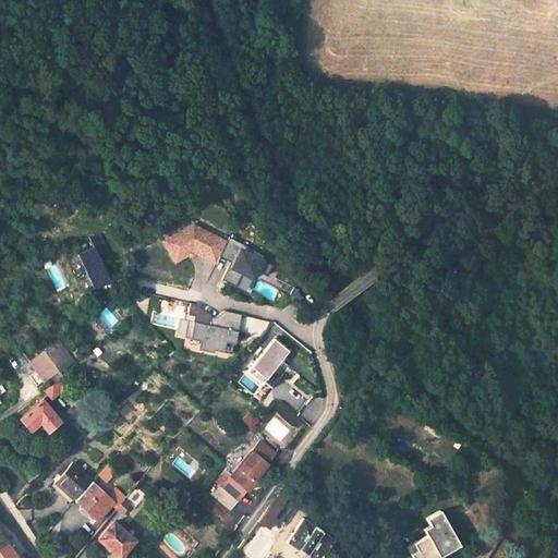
[(209,262),(221,241),(191,223),(157,242),(170,265),(192,252),(209,262)]
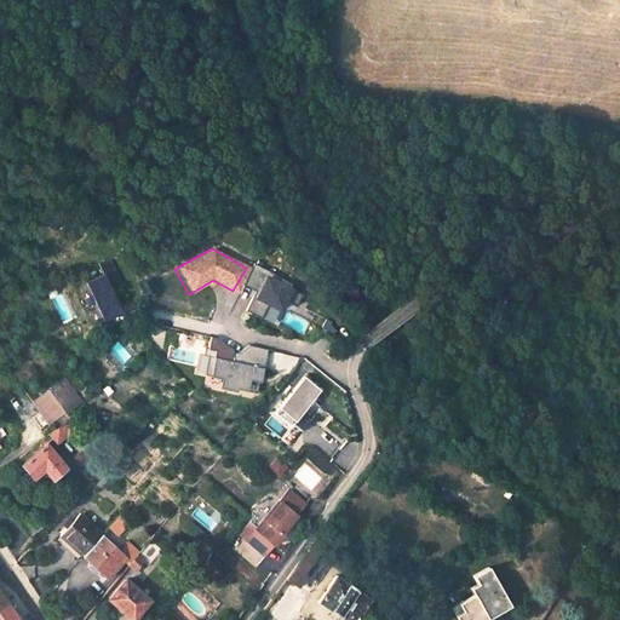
[(254,263),(244,283),(256,290),(246,309),(260,316),(268,302),(280,308),(285,299),(296,305),(302,294),(290,288),(292,282),(254,263)]
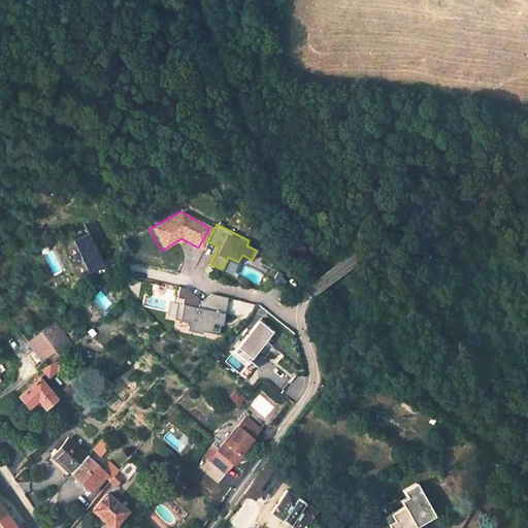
[(107,261),(98,237),(67,249),(77,273),(107,261)]
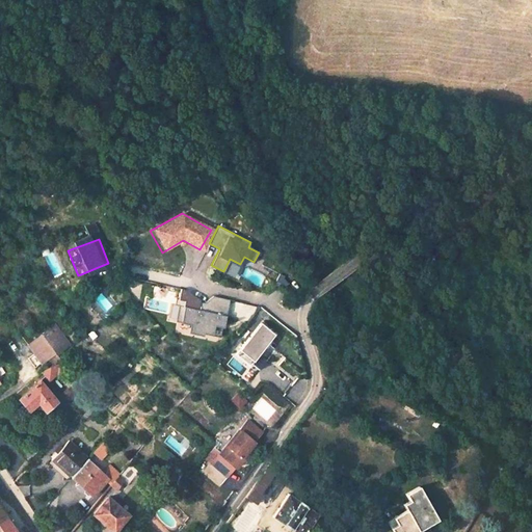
[(284,275),(278,273),(274,281),(280,283),(284,275)]
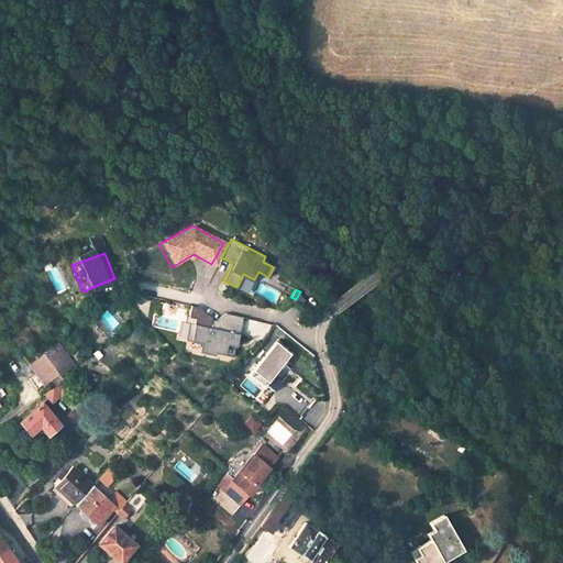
[(233,359),(245,319),(227,313),(217,322),(212,321),(210,329),(195,324),(197,319),(188,317),(187,321),(195,323),(190,337),(206,340),(202,350),(233,359)]
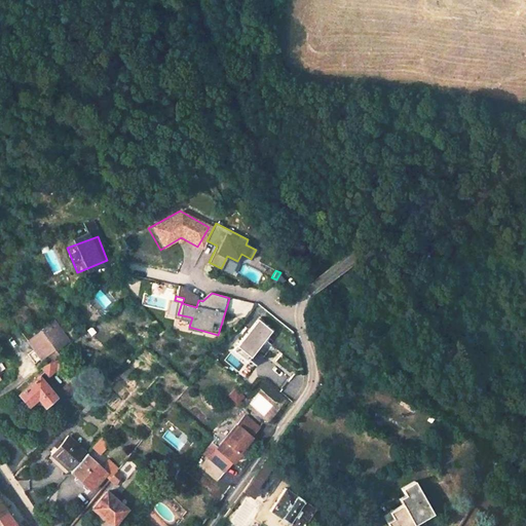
[(271,333),(258,321),(233,346),(256,368),(273,350),(263,341),(271,333)]
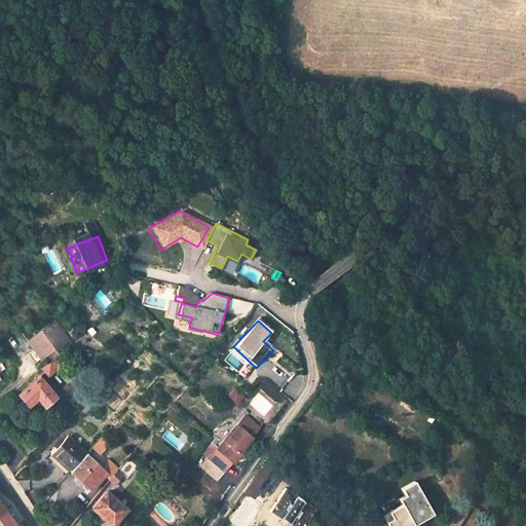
[(69,342),(57,322),(27,340),(33,349),(27,354),(33,364),(53,349),(54,351),(69,342)]
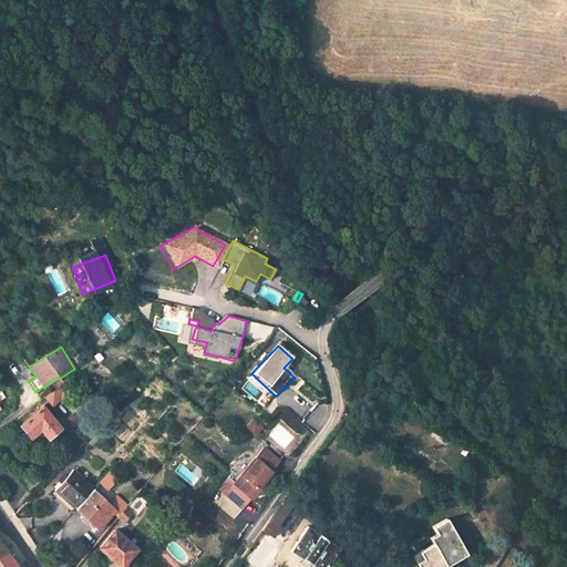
[(83,405),(63,380),(44,395),(48,401),(51,405),(60,398),(72,413),(83,405)]
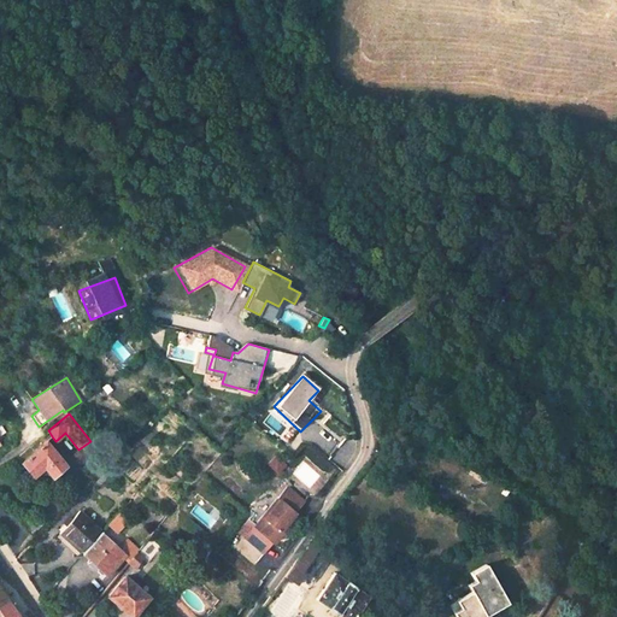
[(52,436),(48,430),(41,436),(45,441),(52,436)]
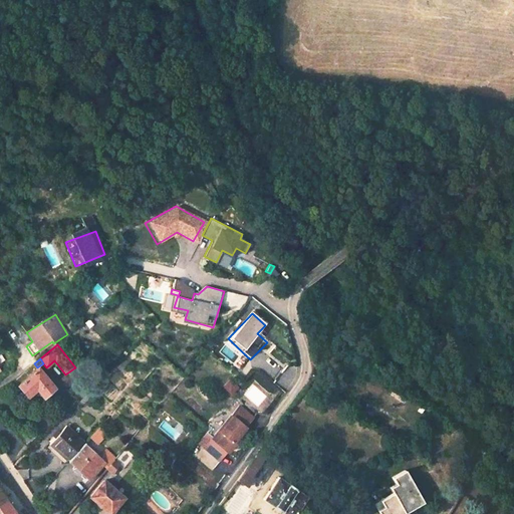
[(37,367),(34,363),(18,377),(13,380),(26,398),(36,390),(42,398),(54,389),(37,367)]
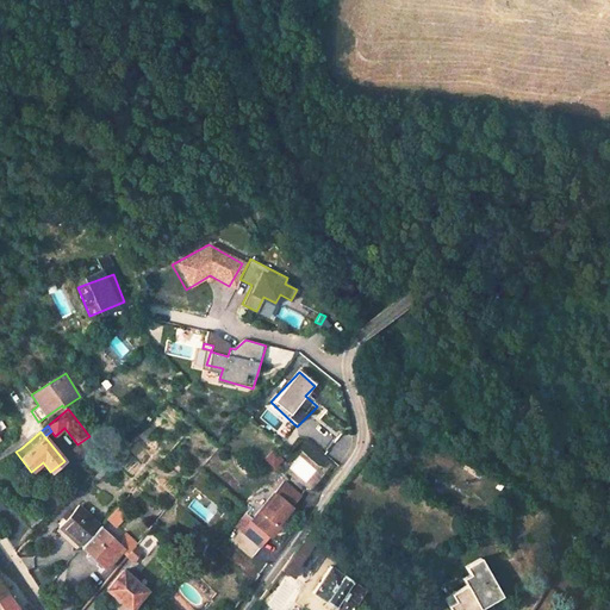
[(280,498),(291,508),(298,500),(286,490),(280,498)]
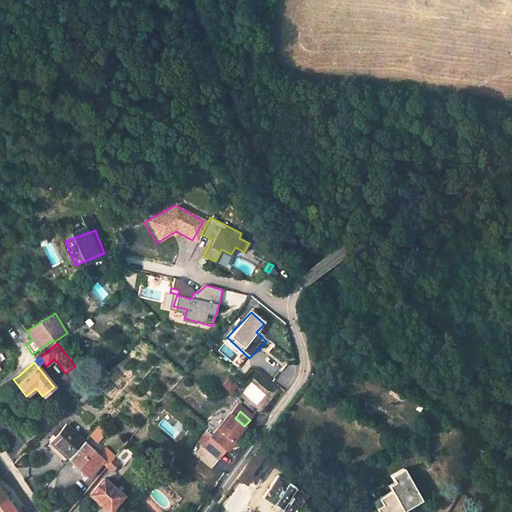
[(230,414),(217,429),(219,431),(232,416),(230,414)]
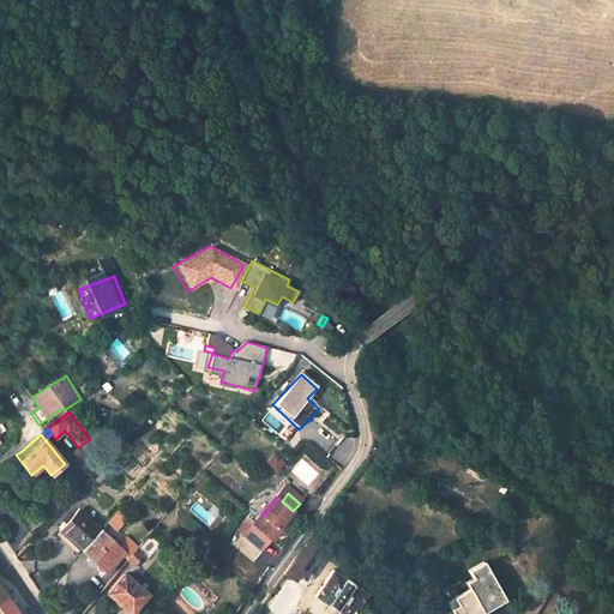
[(260,515),(241,536),(262,553),(281,530),(278,528),(293,511),(282,501),(278,499),(263,517),(260,515)]
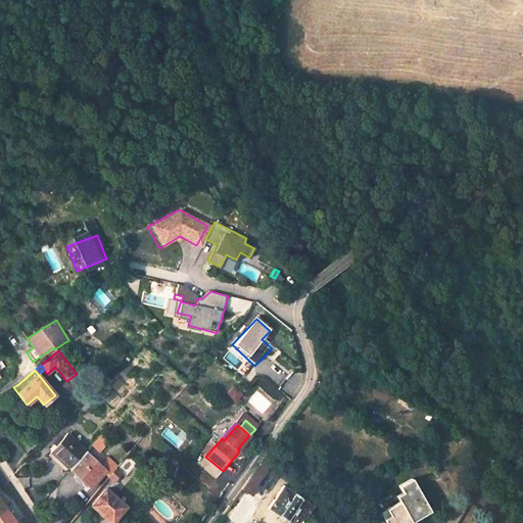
[(85,449),(67,433),(60,441),(50,453),(67,468),(85,449)]
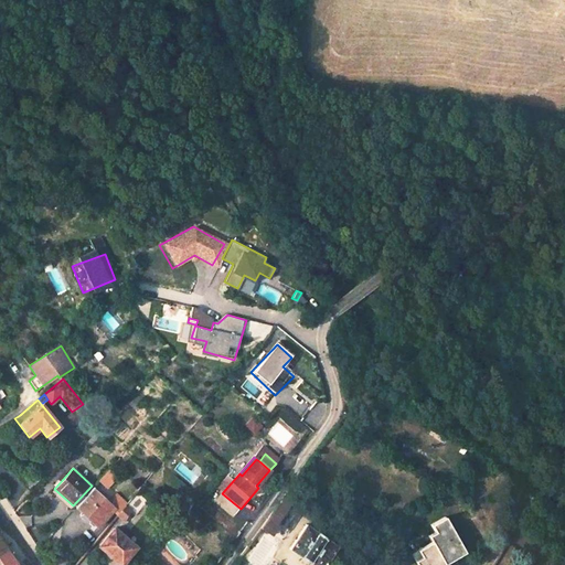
[(21,484),(28,491),(40,481),(33,472),(21,484)]
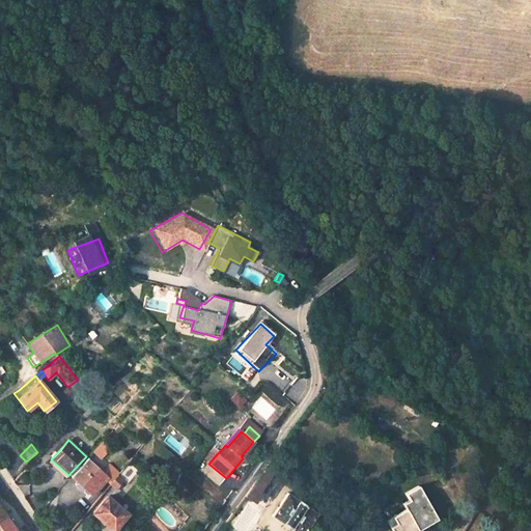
[(61,448),(59,446),(50,456),(51,459),(61,448)]
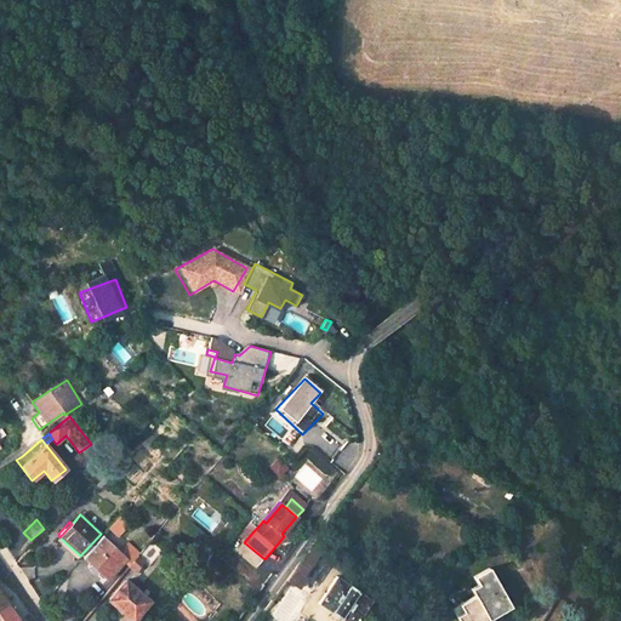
[(123,530),(113,523),(109,528),(118,536),(123,530)]
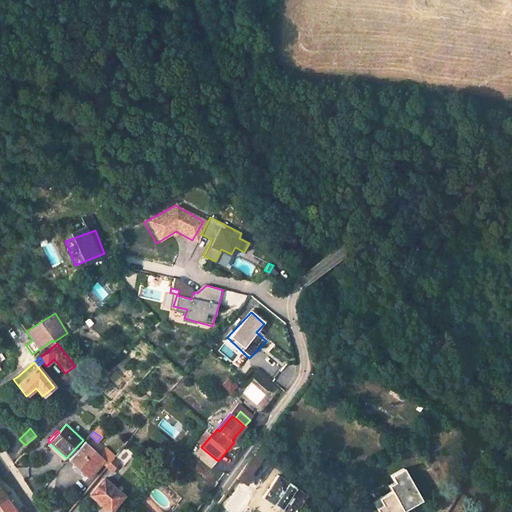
[(271,446),(263,440),(235,478),(246,485),(252,476),(250,475),(271,446)]
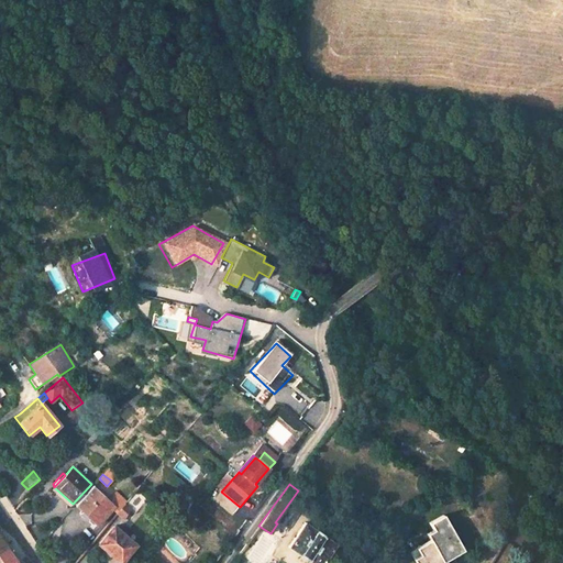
[(114,508),(91,486),(74,505),(81,511),(79,515),(95,529),(114,508)]
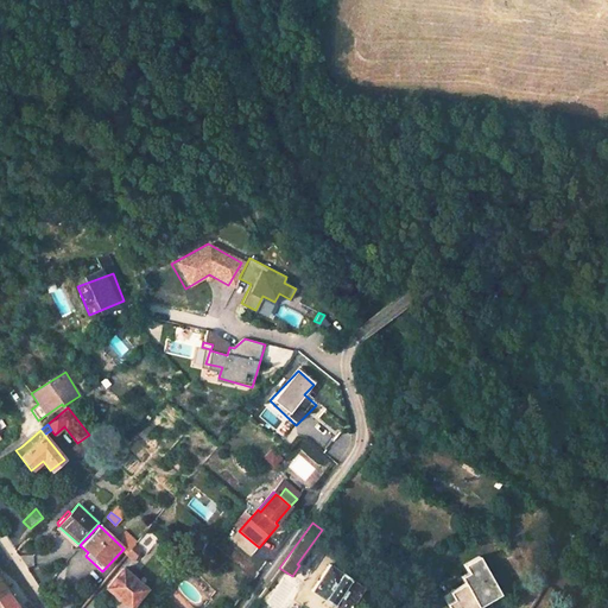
[(78,544),(58,526),(55,530),(75,548),(78,544)]
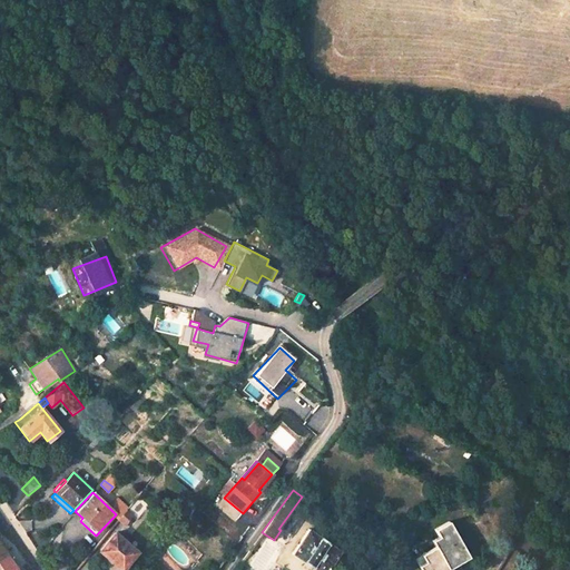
[(133,516),(126,510),(117,521),(124,526),(133,516)]
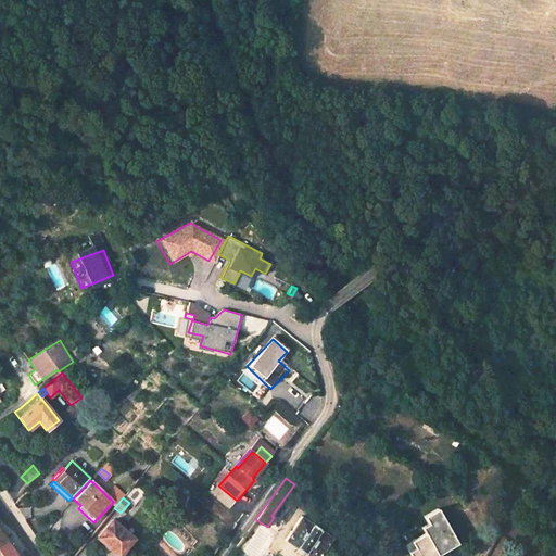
[(458,542),(442,507),(427,515),(433,529),(414,539),(421,553),(415,555),(439,555),(438,553),(458,542)]
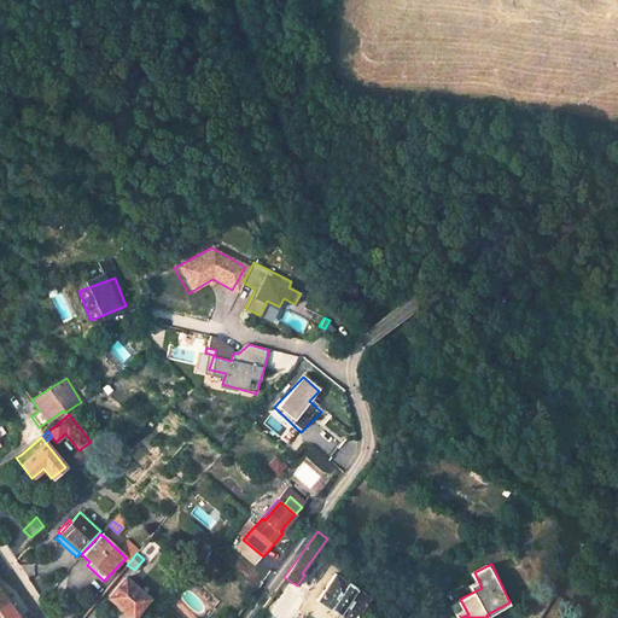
[(348,584),(334,575),(318,600),(342,617),(354,617),(368,598),(359,590),(360,588),(350,581),(348,584)]
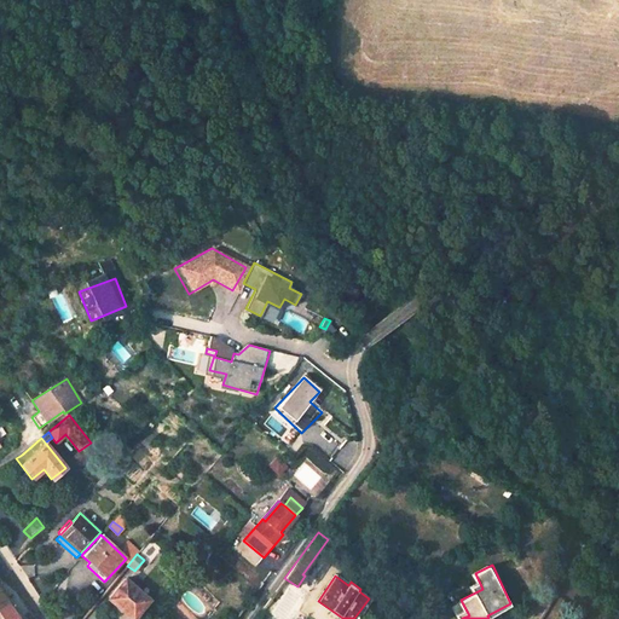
[(133,618),(150,600),(125,578),(106,600),(129,618),(133,618)]
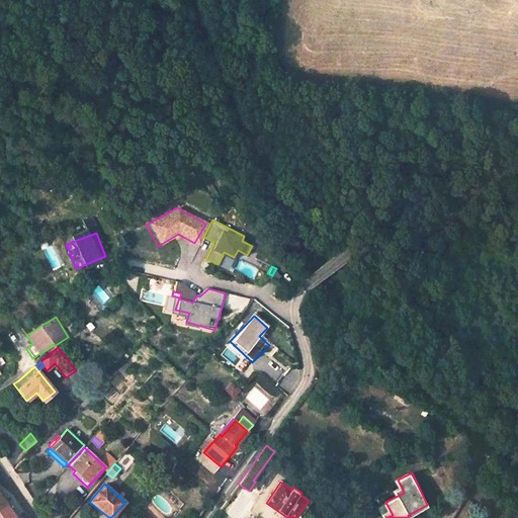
[(17,517),(0,493),(0,517),(17,517)]
